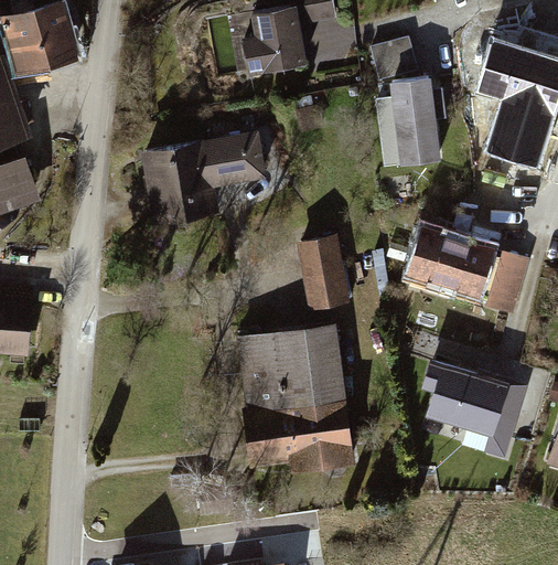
[(332,17),(328,0),(293,0),(296,8),(251,17),(255,35),(242,39),(249,76),(308,65),(300,22),(332,17)]
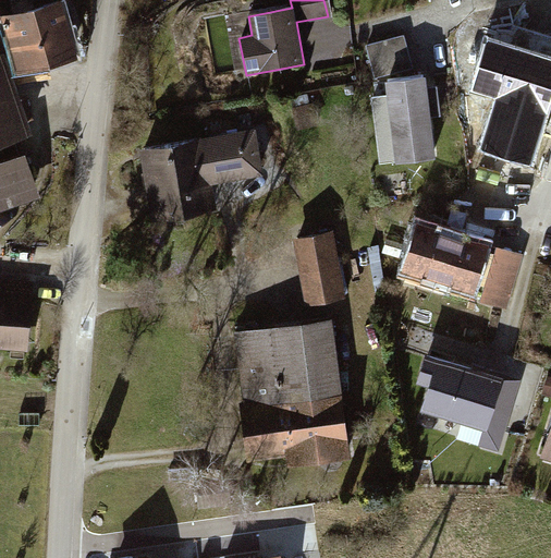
[(66,3),(3,19),(17,76),(80,62),(66,3)]
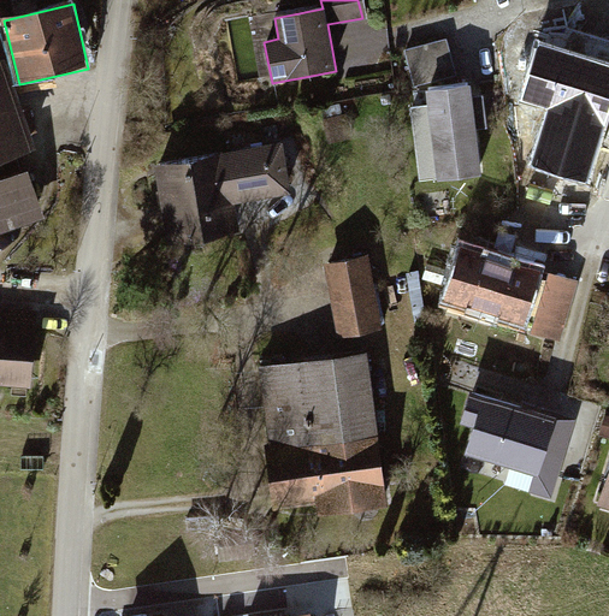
[(608,49),(556,33),(538,39),(522,86),(551,95),(532,154),(577,167),(608,65),(608,49)]
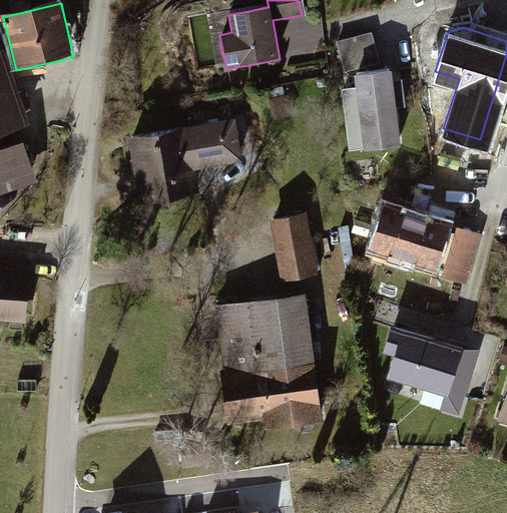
[(370,34),(334,43),(342,76),(378,66),(370,34)]
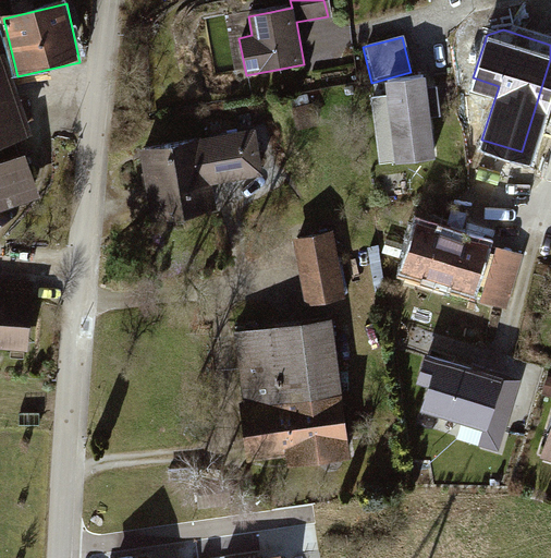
[(0,146),(31,136),(0,47),(0,146)]
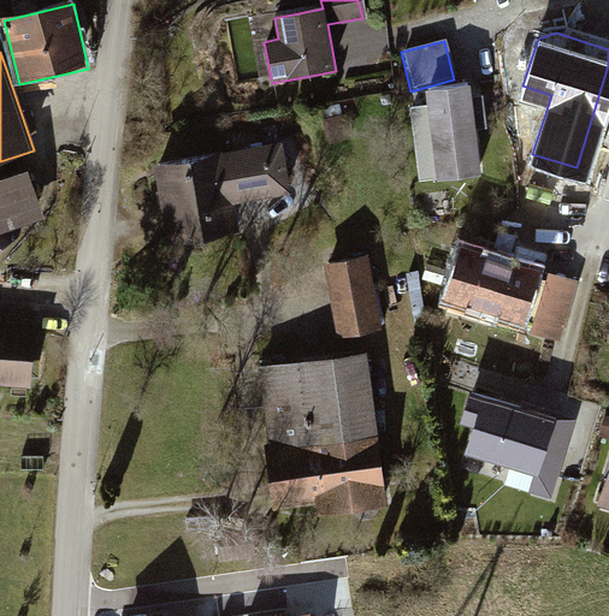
[(472,86),(426,92),(437,181),(483,176),(472,86)]
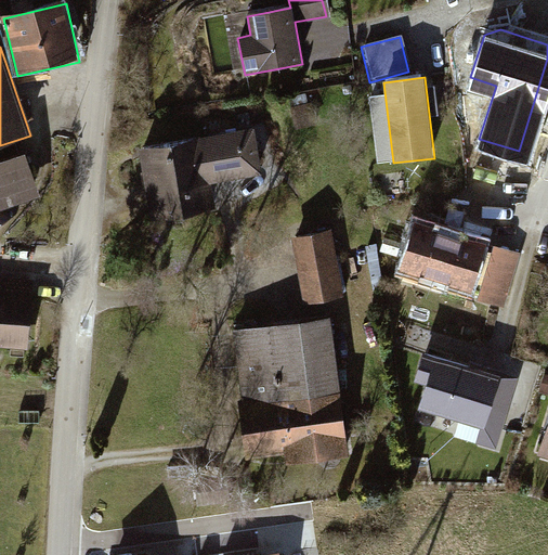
[(253,129),(137,150),(149,222),(214,210),(210,183),(261,175),(253,129)]
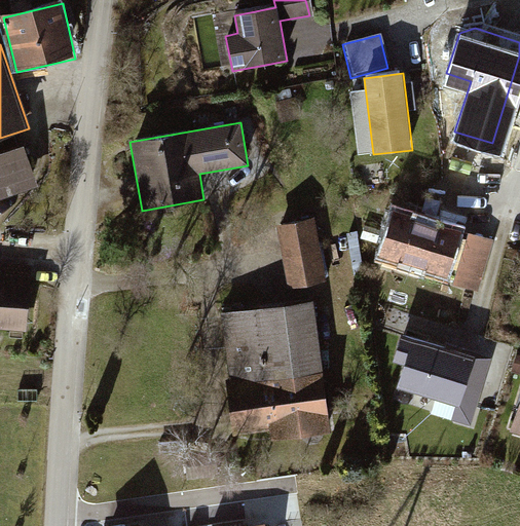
[(24,144),(0,151),(0,201),(39,189),(24,144)]
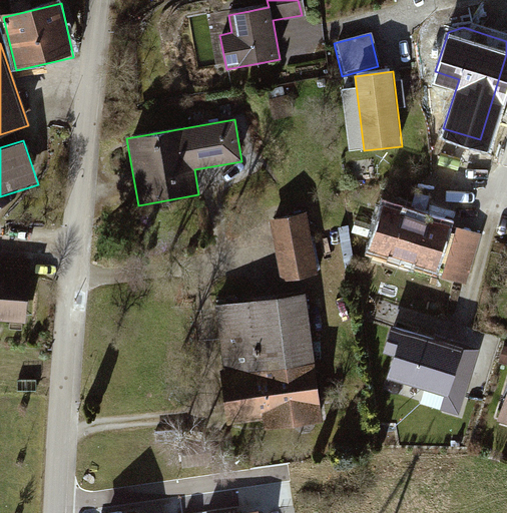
[(450,225),(384,203),(369,249),(435,272),(450,225)]
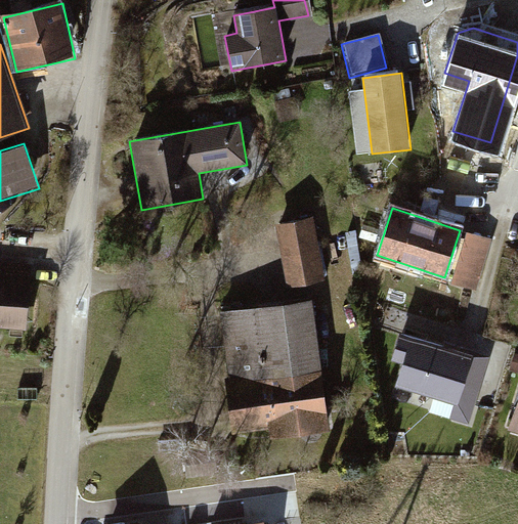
[(302,221),(267,225),(275,281),(310,277),(302,221)]
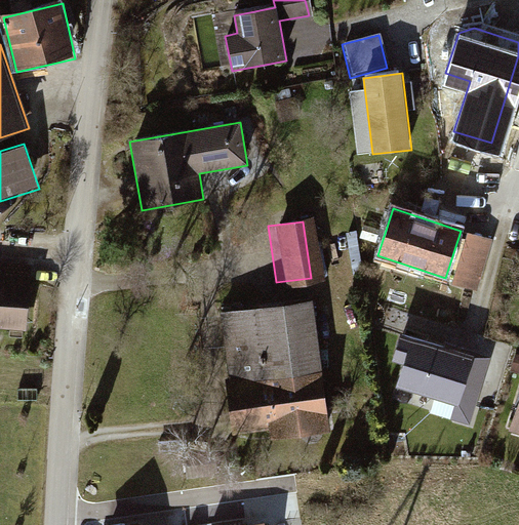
[(491,240),(468,234),(453,284),(477,291),(491,240)]
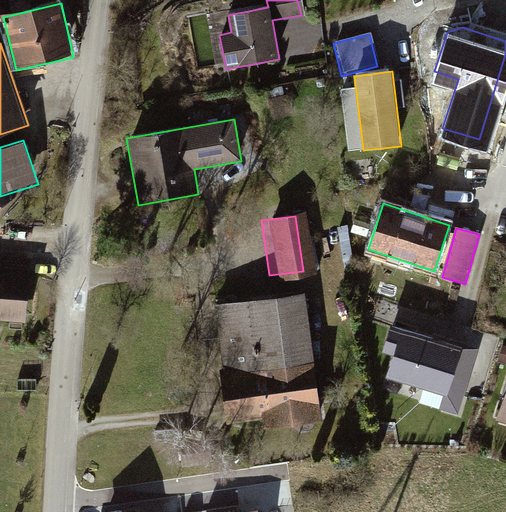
[(0,322),(24,324),(29,261),(0,258),(0,322)]
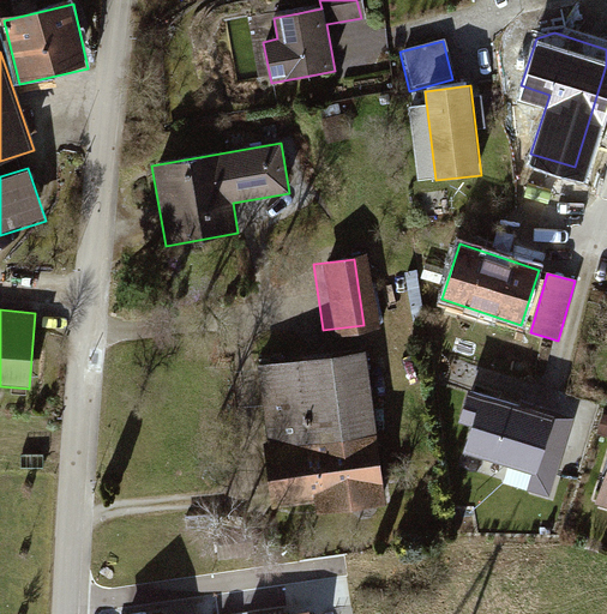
[(368,353),(254,365),(270,506),(312,501),(313,512),(384,504),(368,353)]
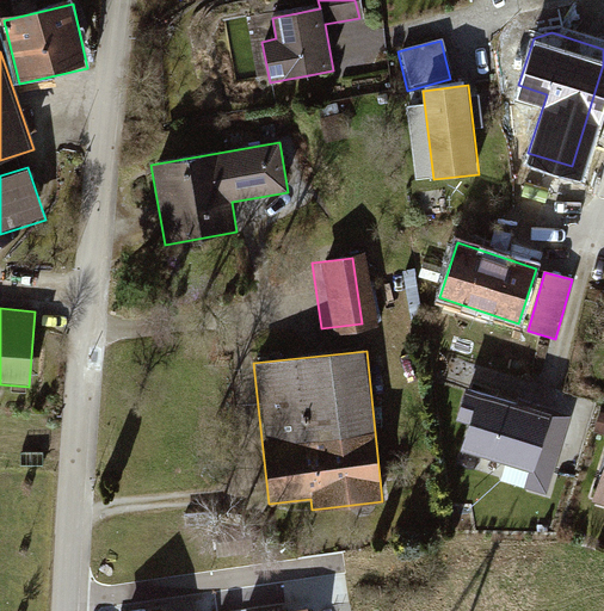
[(542,423),(462,396),(454,421),(467,426),(461,445),(527,467),(542,423)]
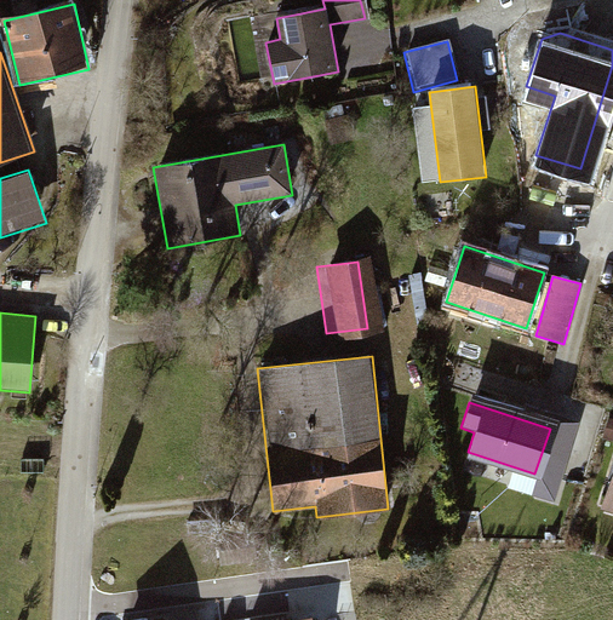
[(612,469),(601,509),(612,511),(612,469)]
